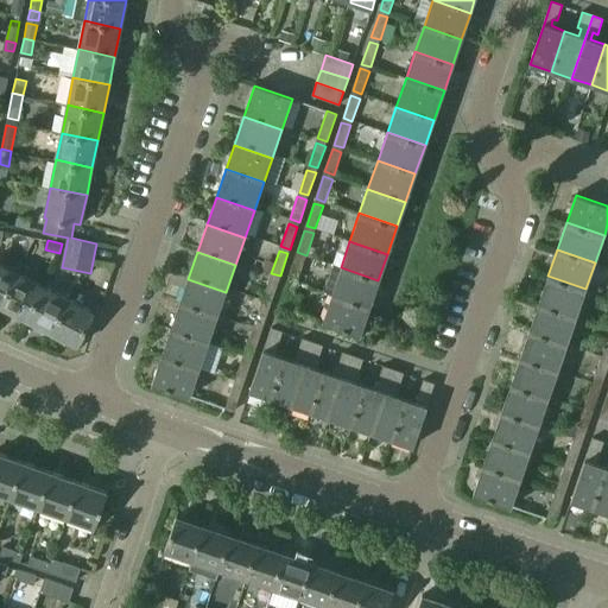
[(296,285),(304,260),(296,257),(287,282),(296,285)]
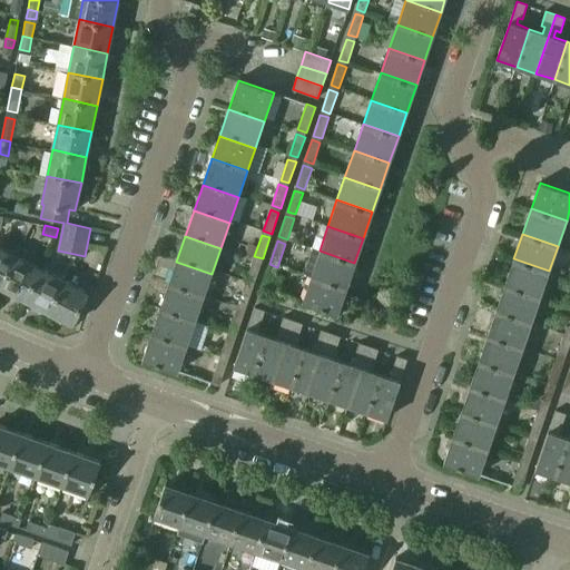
[(0,284),(15,256),(0,247),(0,284)]
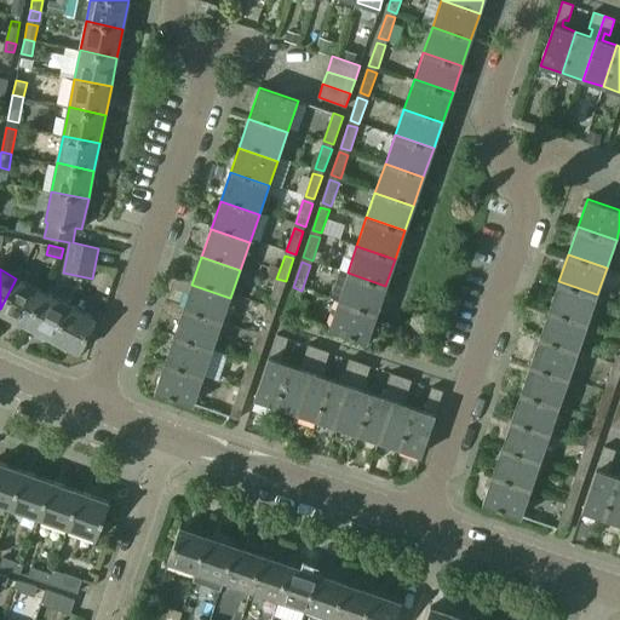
[(377,313),(385,286),(348,273),(338,299),(377,313)]
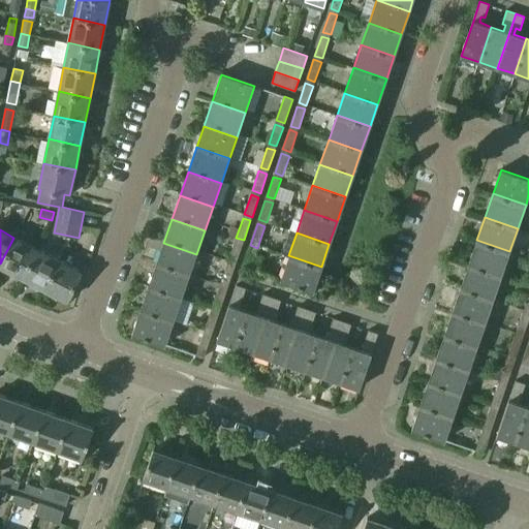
[(0,266),(22,277),(36,249),(13,238),(0,263),(0,266)]
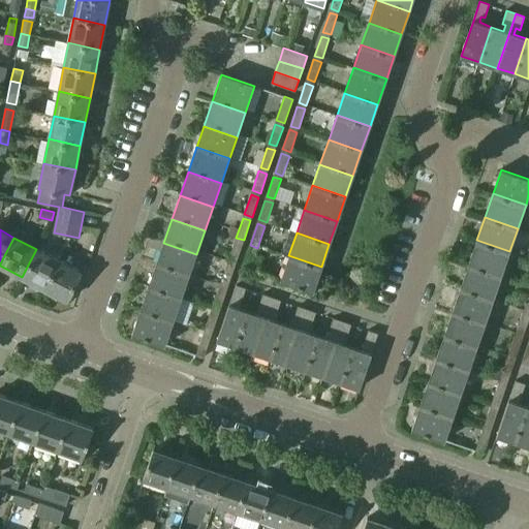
[(501,275),(509,251),(476,240),(468,263),(501,275)]
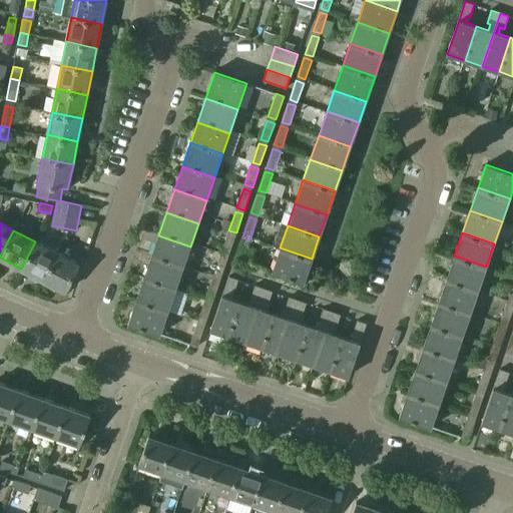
[(228,255),(235,236),(227,233),(221,252),(228,255)]
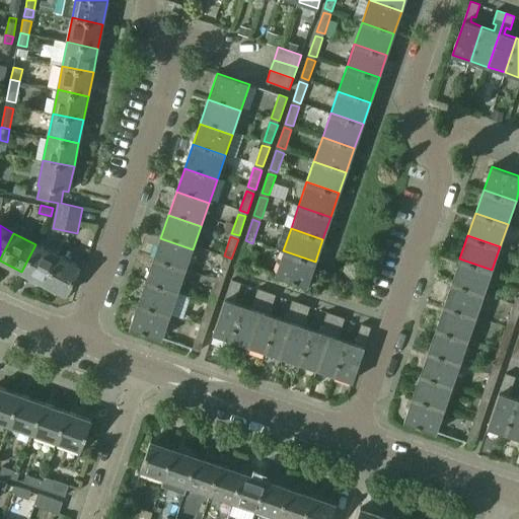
[(186,271),(193,249),(160,238),(153,260),(186,271)]
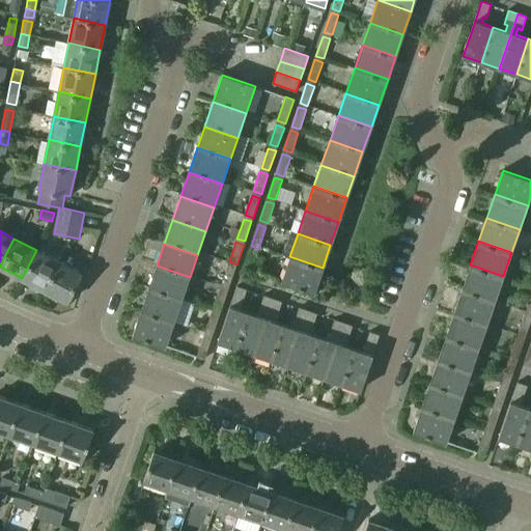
[(256,255),(258,249),(251,246),(243,268),(251,271),(256,255)]
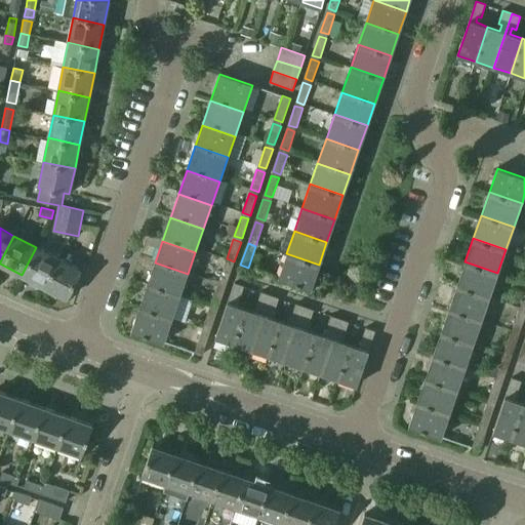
[(43,286),(58,258),(36,247),(22,275),(43,286)]
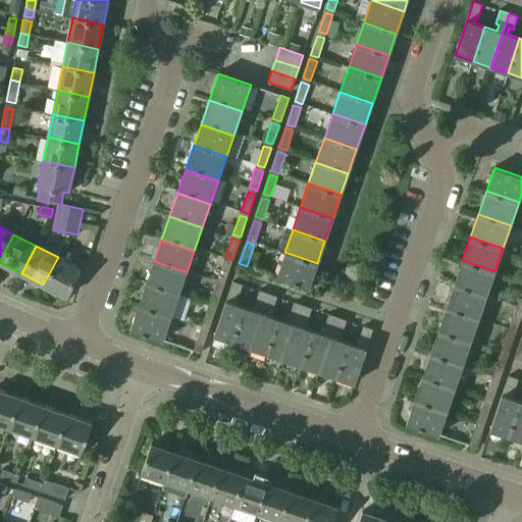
[(255,268),(259,254),(252,251),(247,266),(255,268)]
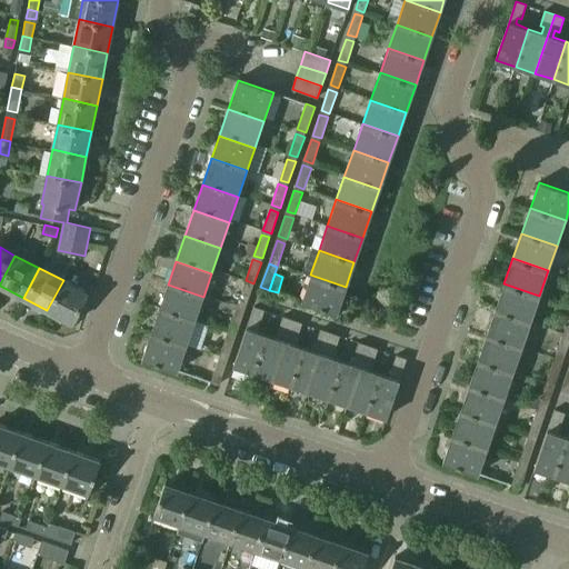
[(336,313),(346,287),(310,275),(301,301),(336,313)]
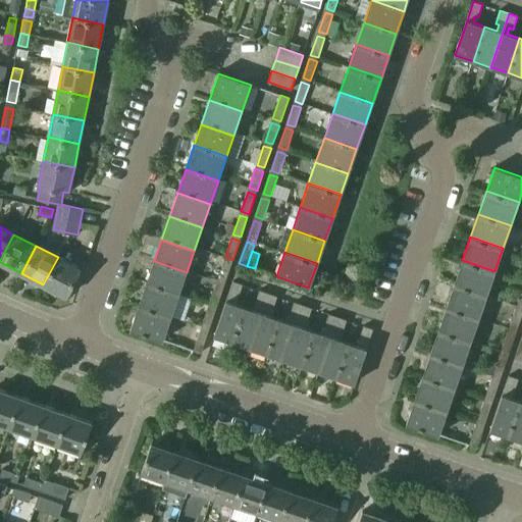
[(66,297),(81,268),(58,257),(43,284),(66,297)]
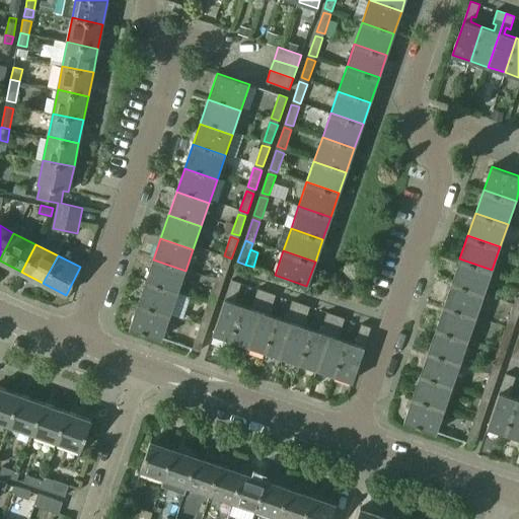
[(485,293),(492,270),(459,258),(452,282),(485,293)]
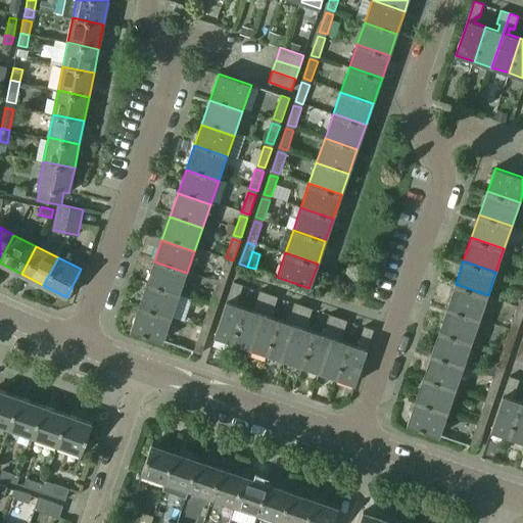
[(178,298),(187,273),(154,262),(145,287),(178,298)]
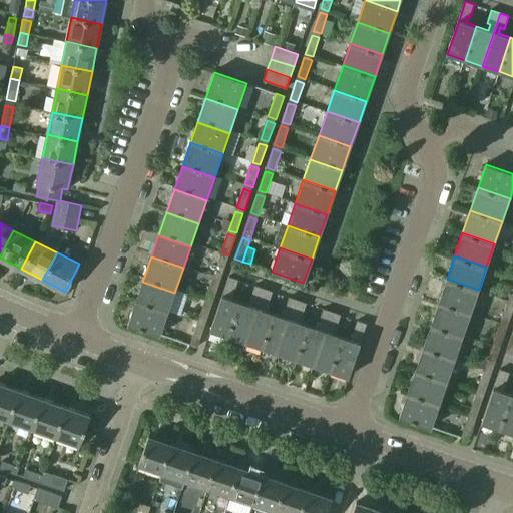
[(221,279),(227,260),(219,257),(213,276),(221,279)]
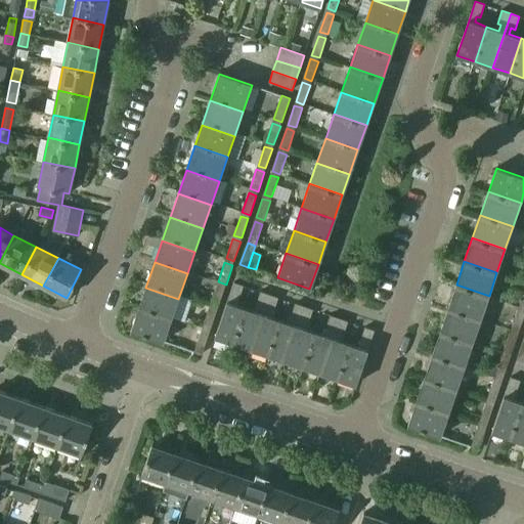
[(233,343),(246,308),(233,304),(235,298),(238,299),(244,286),(234,282),(229,296),(215,337),(233,343)]
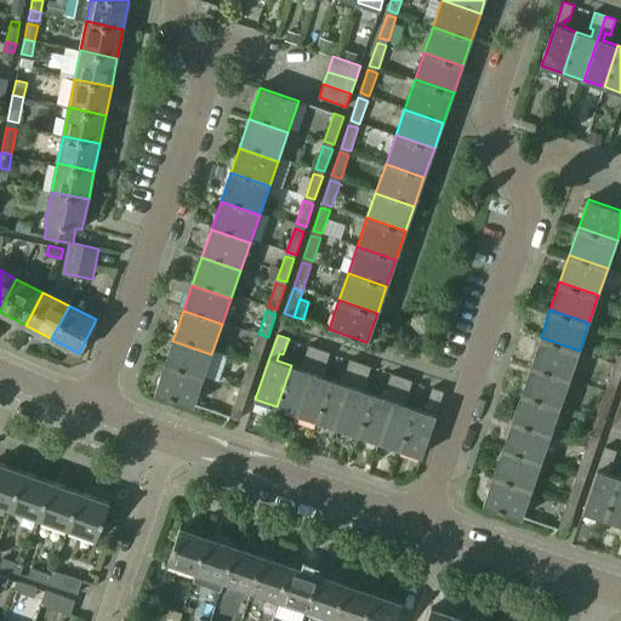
[(570,379),(580,351),(541,337),(531,365),(570,379)]
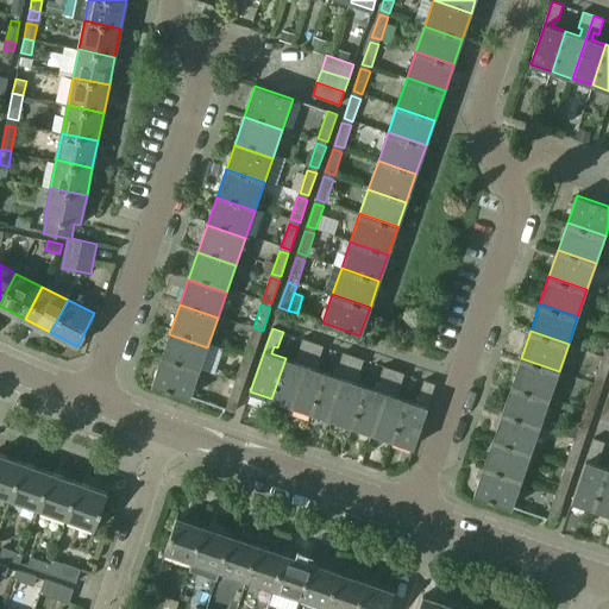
[(253,357),(261,334),(252,332),(244,355),(253,357)]
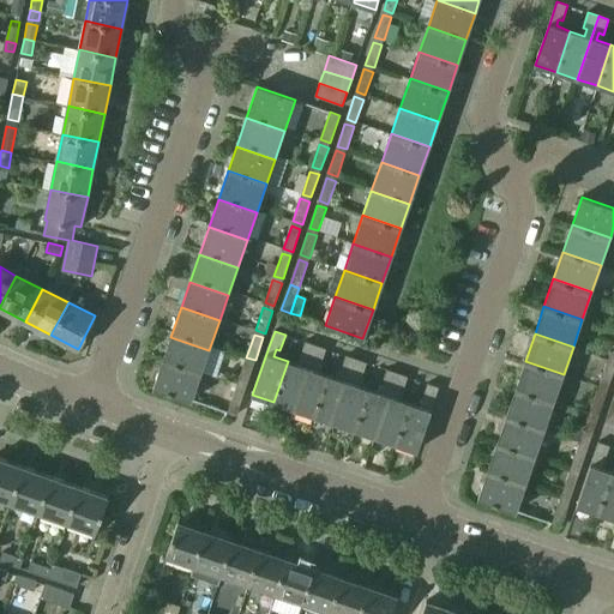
[(200,374),(209,350),(170,337),(163,361),(200,374)]
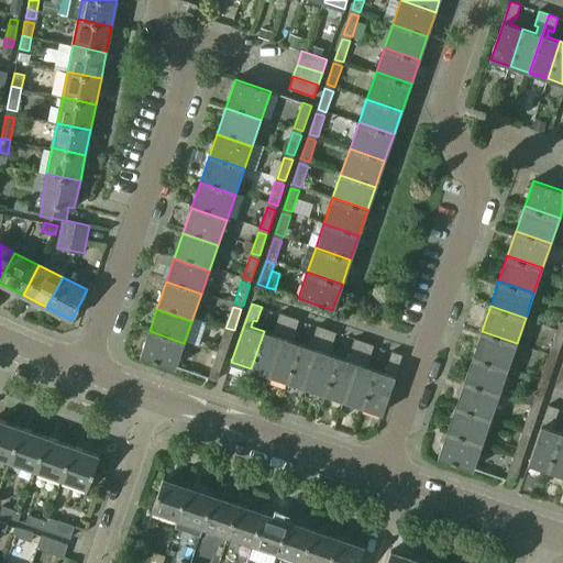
[(269,375),(289,317),(280,313),(275,328),(279,329),(277,335),(264,331),(251,368),(269,375)]
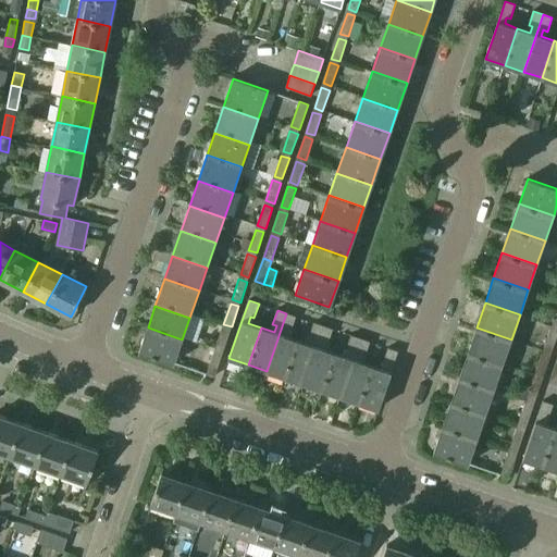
[(285,378),(298,339),(285,335),(287,330),(291,331),(296,317),(286,313),(267,371),(285,378)]
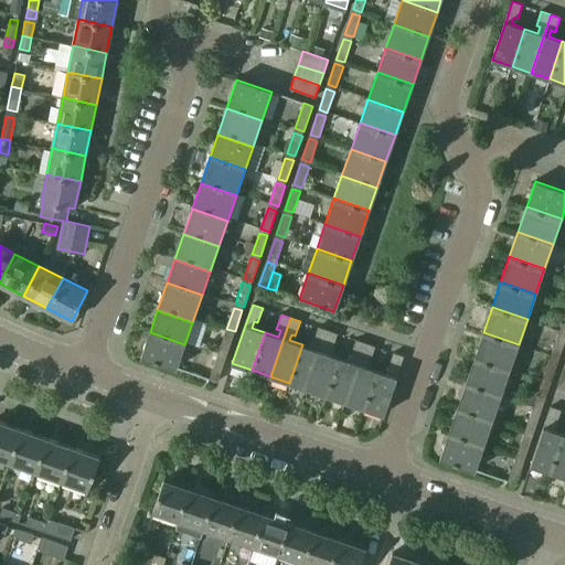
[(308,388),(328,330),(319,328),(313,341),(318,343),(316,349),(302,344),(289,383),(308,388)]
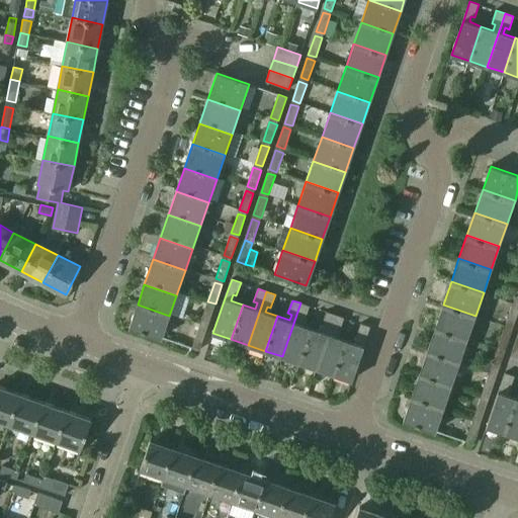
[(299,362),(312,328),(299,324),(301,318),(305,319),(310,306),(300,303),(282,356),(299,362)]
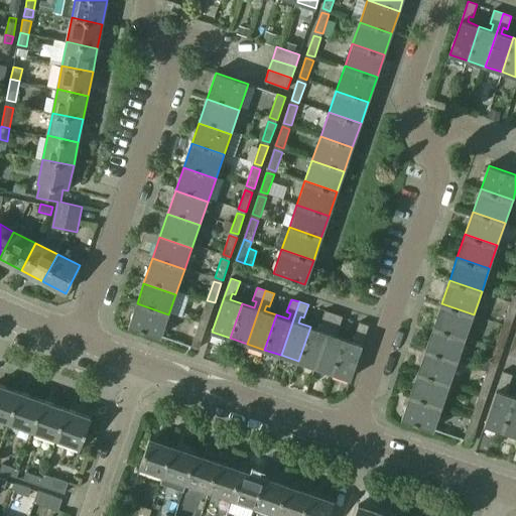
[(161,337),(168,314),(137,303),(129,326),(161,337)]
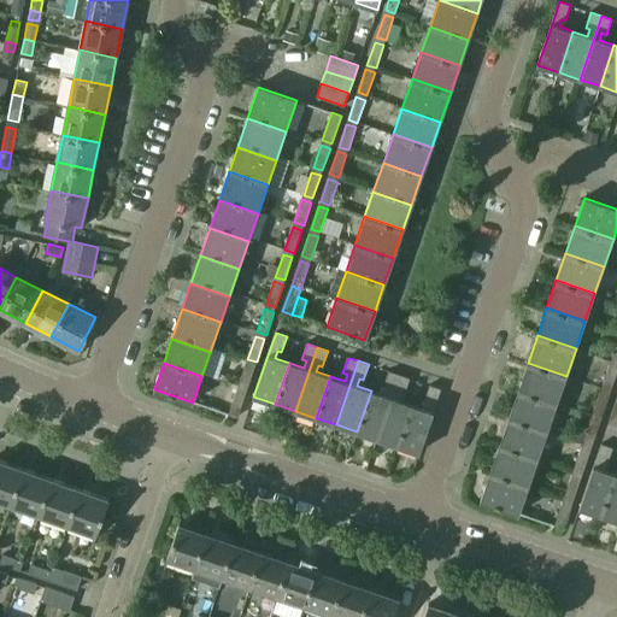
[(557,404),(566,376),(528,363),(518,391),(557,404)]
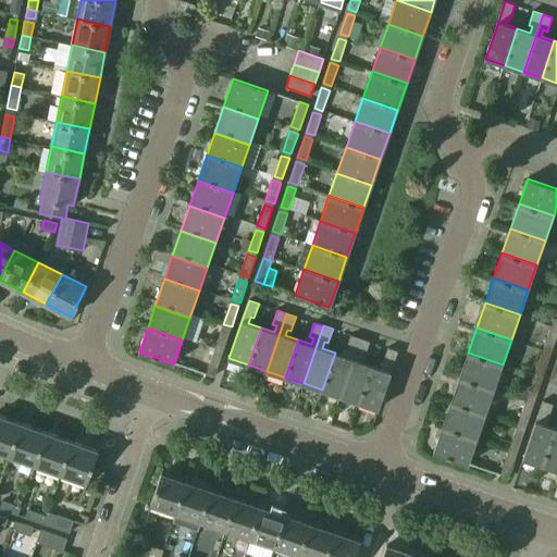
[(222,354),(230,331),(222,329),(214,351),(222,354)]
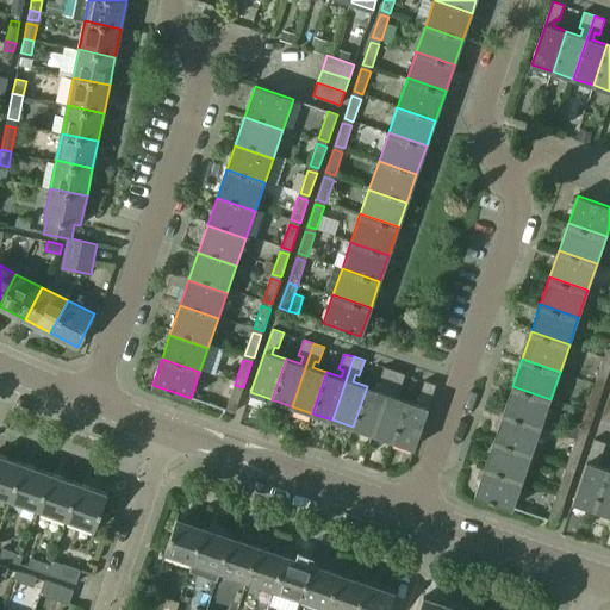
[(603,387),(609,367),(609,363),(602,361),(595,384),(603,387)]
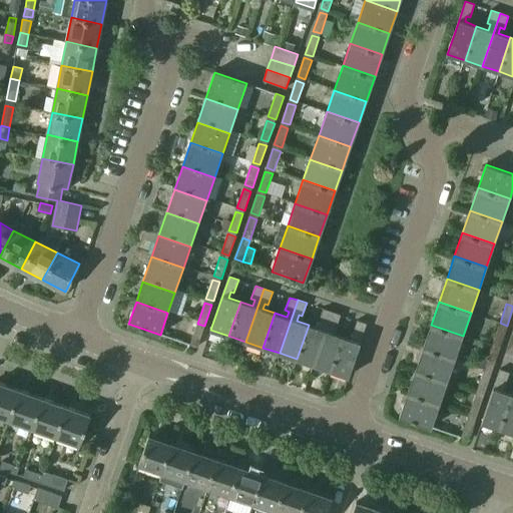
[(314,365),(332,312),(324,309),(319,322),(323,323),(321,329),(309,325),(297,359),(314,365)]
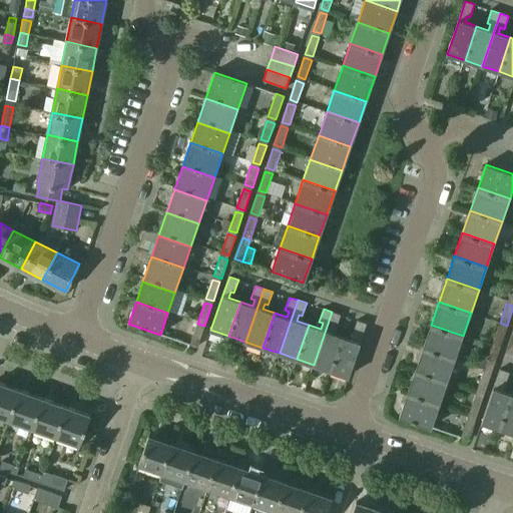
[(331,371),(343,337),(331,333),(333,327),(336,328),(341,315),(332,312),(314,365),(331,371)]
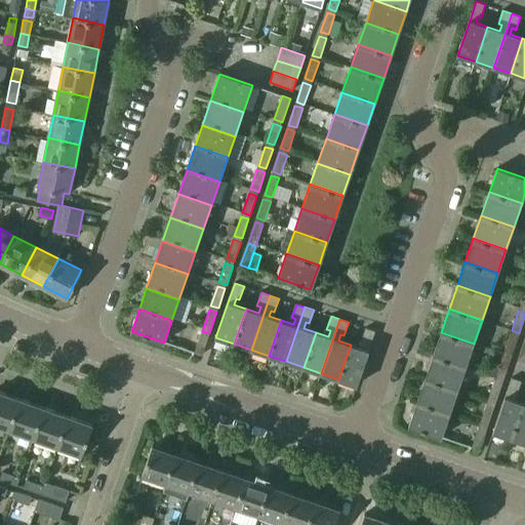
[(357,386),(369,351),(368,351),(375,331),(366,328),(361,341),(365,342),(363,349),(351,345),(338,379),(357,386)]
